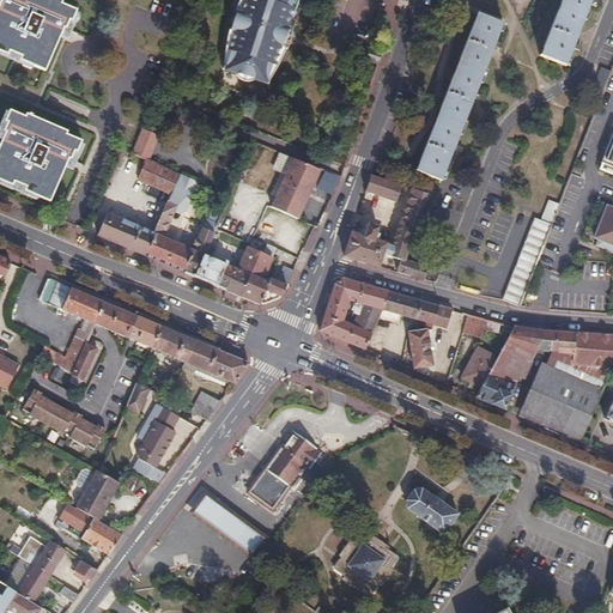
[(72,22),(77,11),(61,4),(61,0),(0,0),(2,1),(0,5),(0,50),(10,55),(11,52),(22,56),(20,60),(47,71),(62,32),(65,32),(70,20),(72,22)]
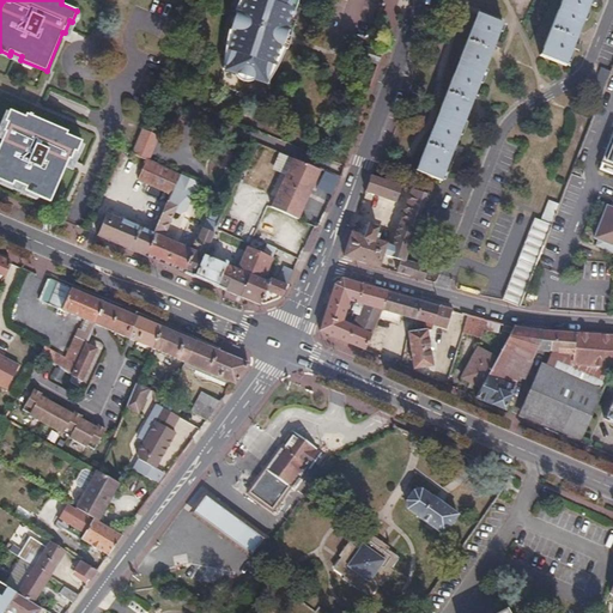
[(291,4),(292,0),(244,0),(241,11),(236,11),(236,14),(238,17),(235,25),(232,26),(231,30),(235,31),(229,49),(232,52),(225,70),(265,83),(272,64),(274,65),(281,46),(287,48),(291,16),(295,5),(291,4)]
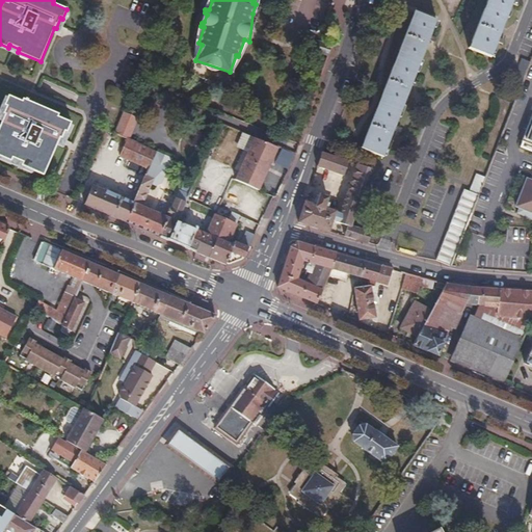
[(487,0),(469,48),(491,57),(513,0),(487,0)]
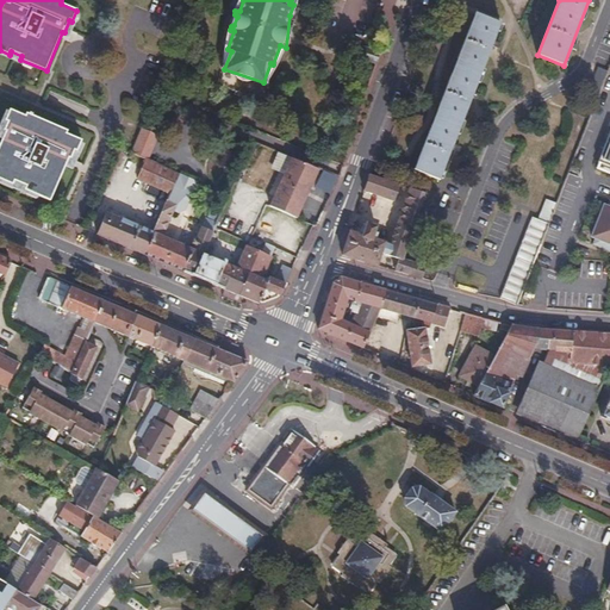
[(440,180),(500,24),(474,14),(415,170),(440,180)]
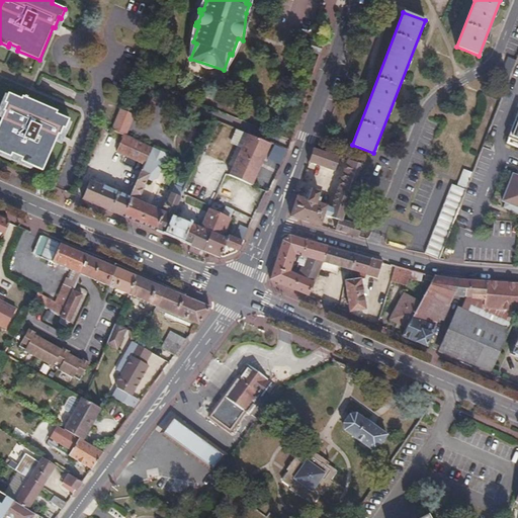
[(305,51),(320,56),(324,45),(309,39),(305,51)]
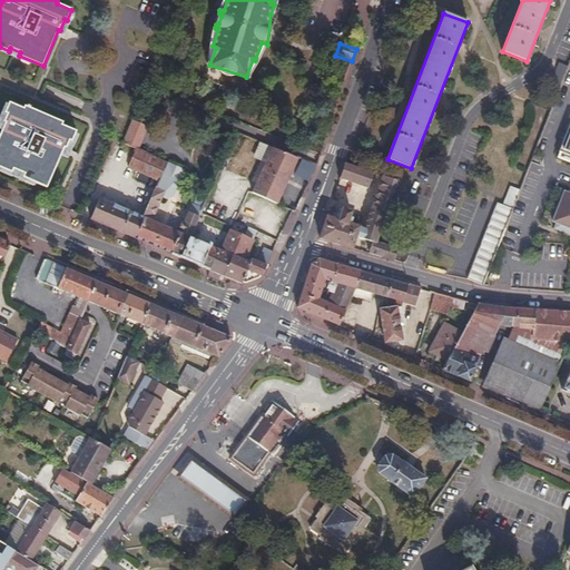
[(62,125),(62,123),(31,109),(31,107),(29,106),(28,107),(25,106),(23,108),(11,102),(6,114),(8,115),(5,121),(6,123),(0,135),(0,167),(12,173),(13,170),(25,175),(23,178),(48,188),(64,150),(66,151),(69,143),(71,144),(77,131),(62,125)]
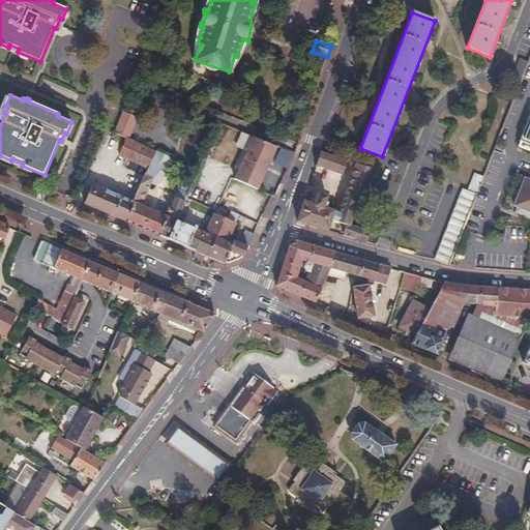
[(486,117),(492,106),(477,98),(471,110),(486,117)]
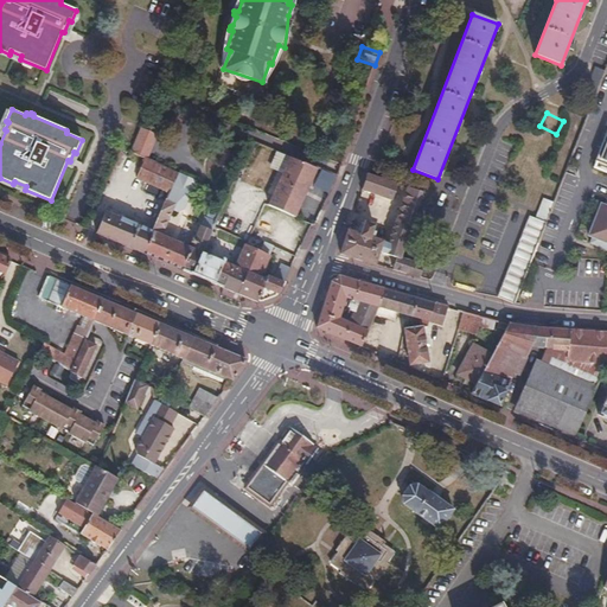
[(140,127),(129,152),(147,159),(158,135),(140,127)]
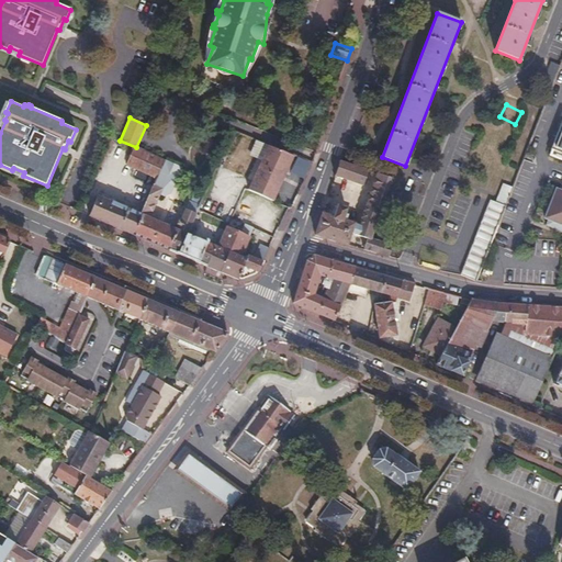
[(561,159),(561,121),(550,156),(561,159)]
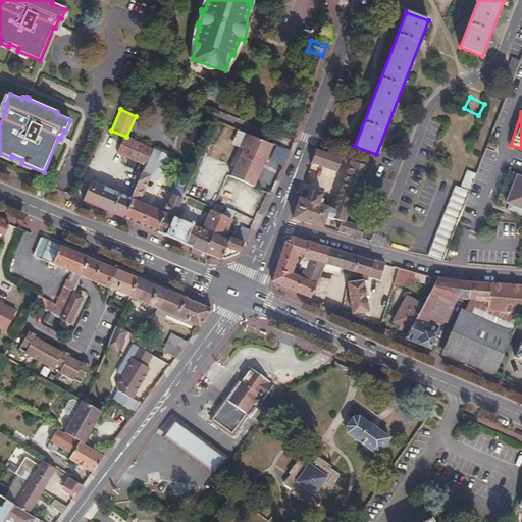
[(254,188),(273,145),(250,136),(231,177),(241,181),(254,188)]
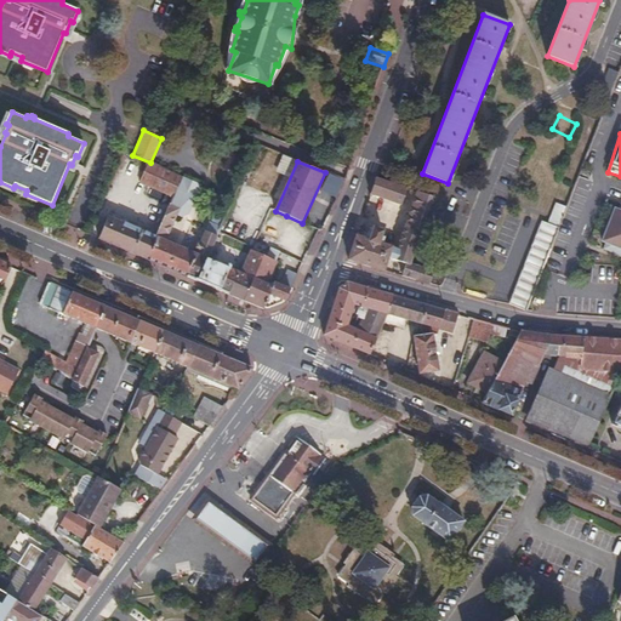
[(182,176),(151,163),(142,184),(174,198),(182,176)]
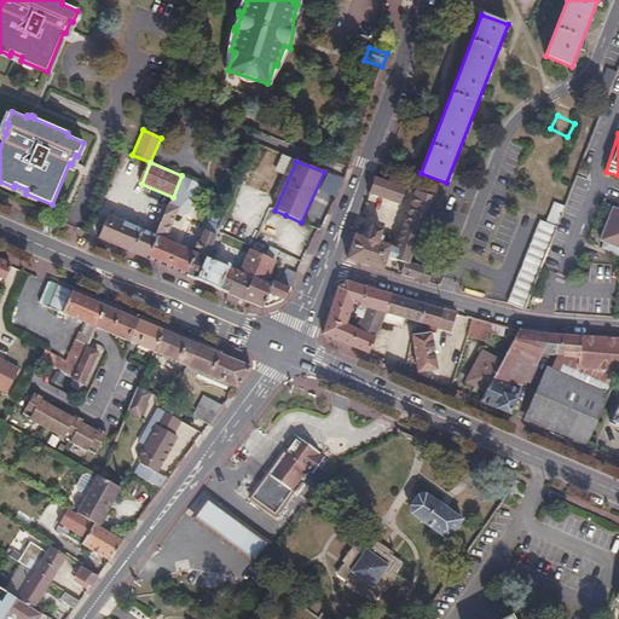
[(156,236),(148,259),(189,276),(198,254),(196,253),(167,241),(178,213),(184,215),(190,214),(202,184),(181,175),(173,197),(156,236)]
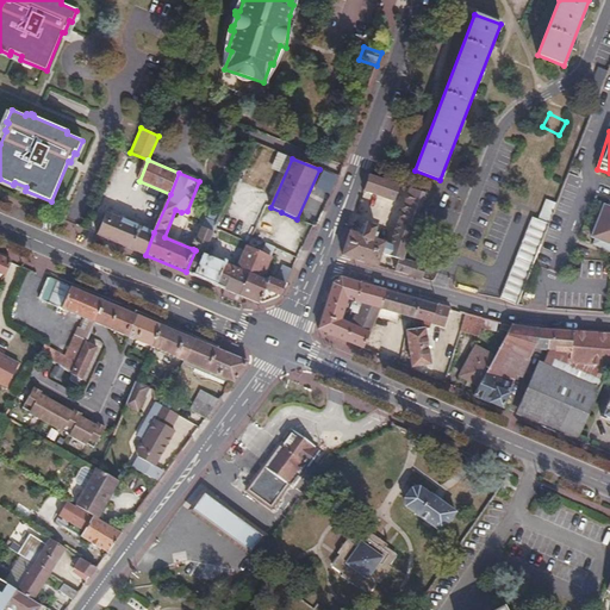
[(369,175),(365,190),(366,191),(366,192),(394,201),(400,186),(369,175)]
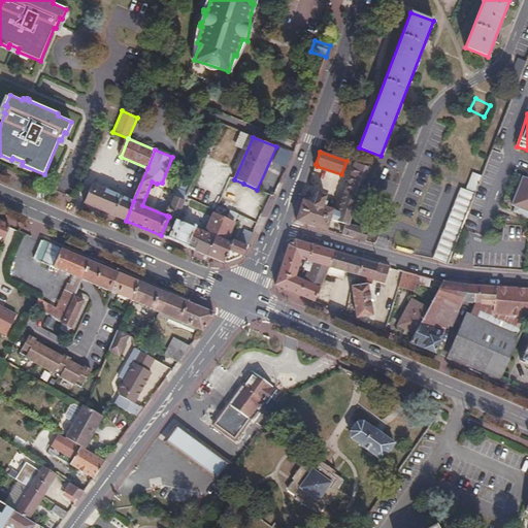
[(344,194),(358,198),(367,168),(354,163),(344,194)]
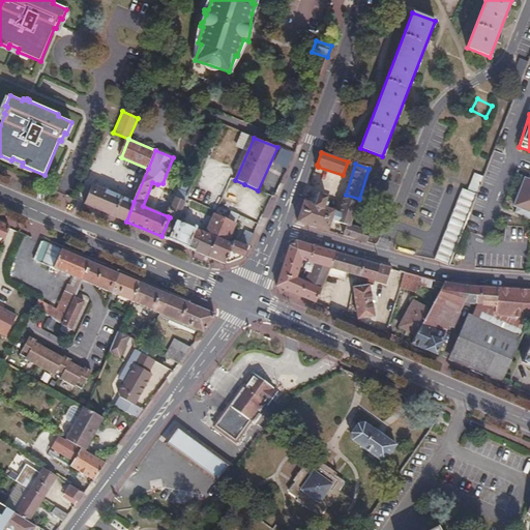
[(478,193),(482,176),(473,174),(469,189),(478,193)]
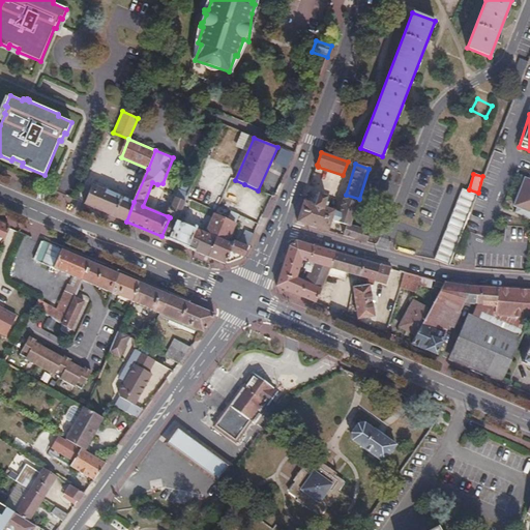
[(513,210),(529,215),(529,178),(525,177),(513,210)]
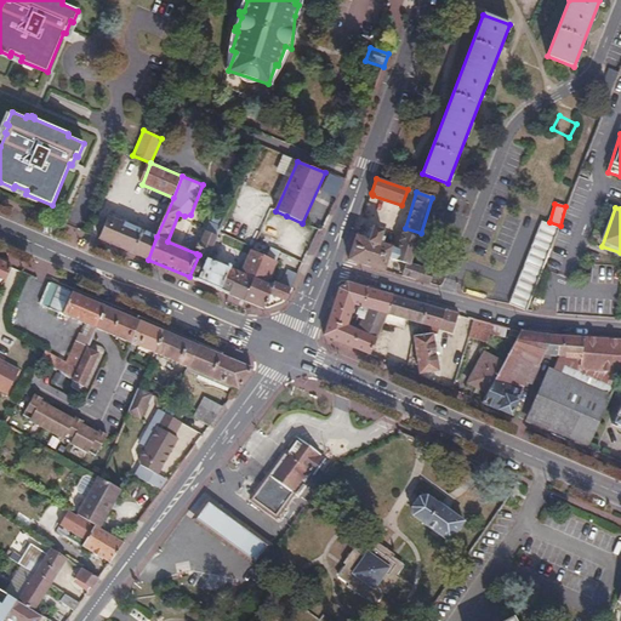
[(275,211),(271,209),(260,233),(277,240),(286,216),(275,211)]
